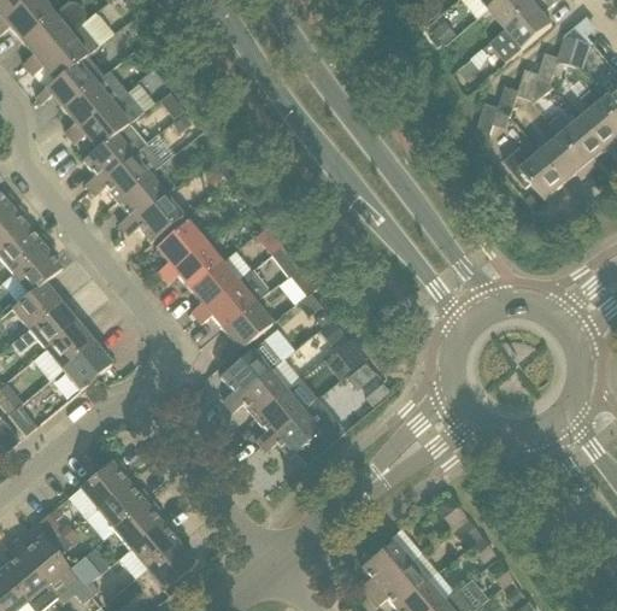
[(51,13),(40,0),(27,0),(0,23),(0,33),(10,25),(21,40),(51,13)]
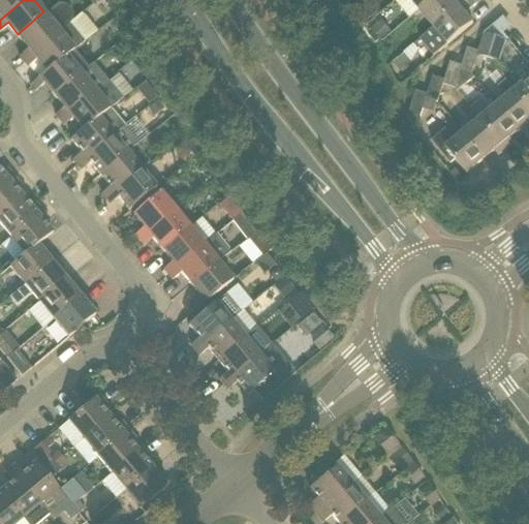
[(0,0),(0,20),(23,0),(0,0)]
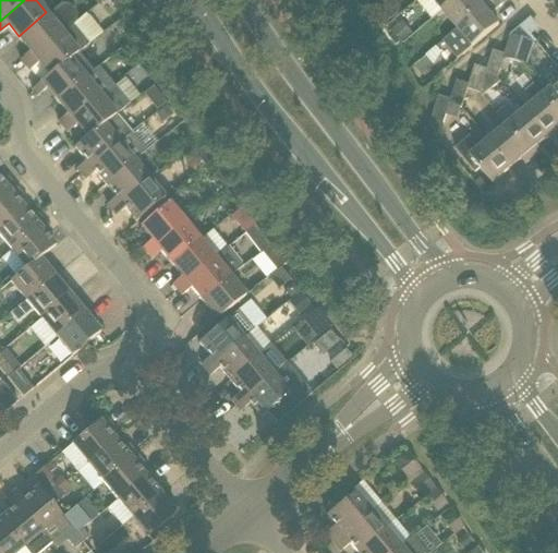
[(25,61),(61,31),(76,19),(76,10),(70,1),(61,0),(46,12),(19,36),(29,48),(20,56),(25,61)]
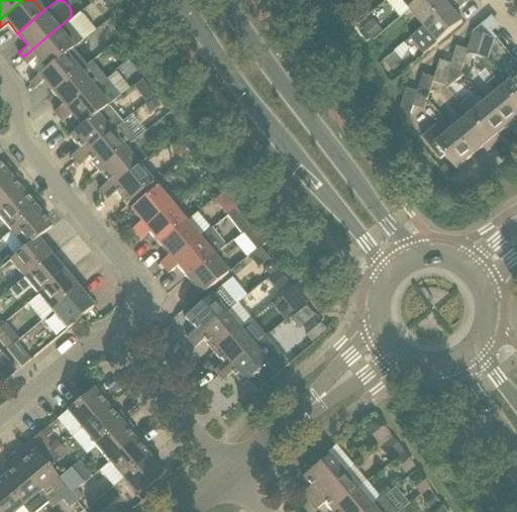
[(422,23),(450,0),(417,0),(409,7),(422,23)]
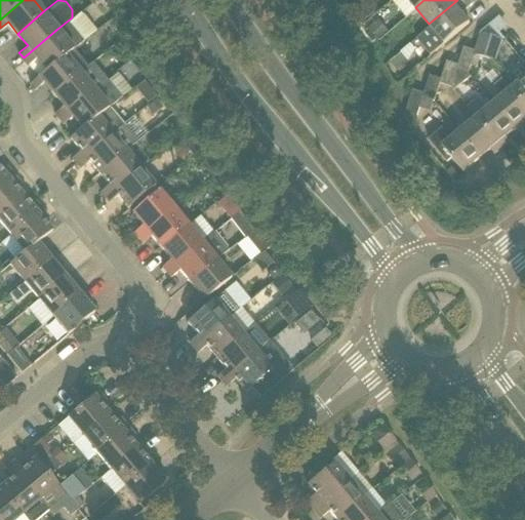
[(457,0),(429,24),(430,25),(417,36),(431,50),(471,20),(461,9),(474,0),(457,0)]
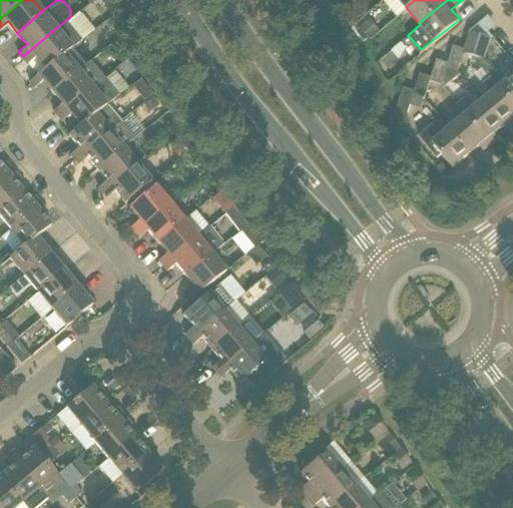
[(63,51),(89,31),(74,13),(70,17),(56,28),(23,56),(27,61),(35,54),(45,66),(63,51)]
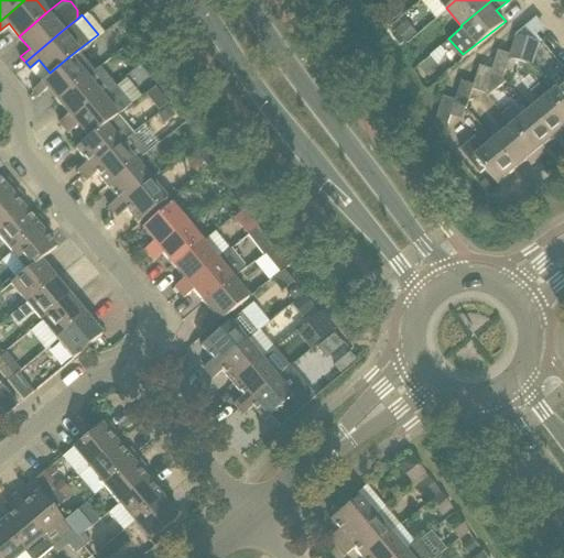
[(396,28),(405,40),(416,30),(407,18),(396,28)]
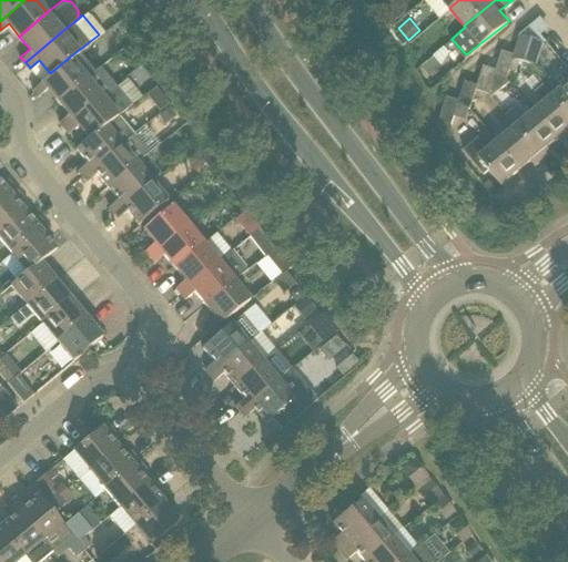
[(408,40),(418,52),(430,42),(419,30),(408,40)]
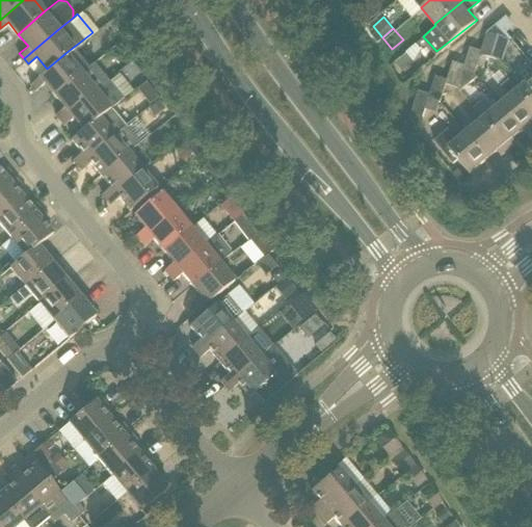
[(486,54),(493,56),(503,59),(510,37),(487,30),(482,48),(480,53),(486,54)]
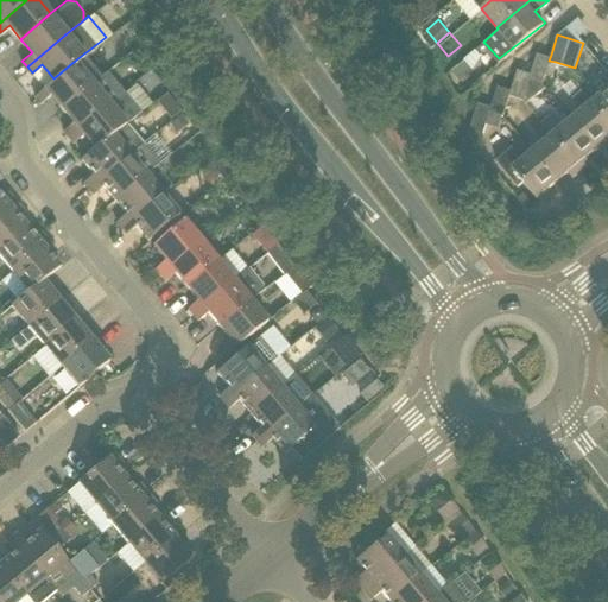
[(544,81),(546,71),(553,74),(556,62),(549,61),(551,55),(538,51),(531,71),(530,77),(543,82),(544,81)]
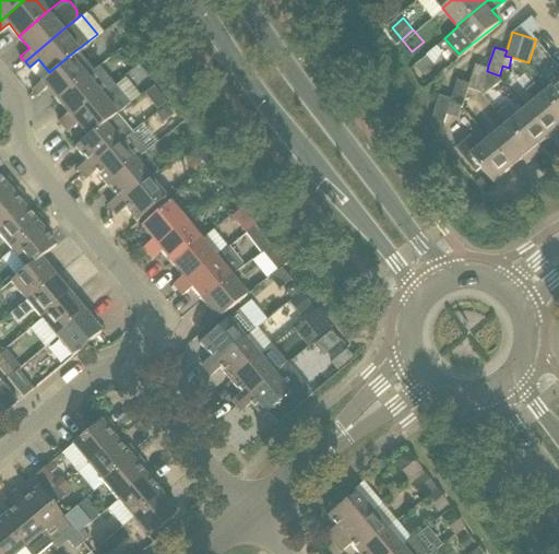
[(421,71),(431,59),(432,58),(427,52),(415,62),(421,71)]
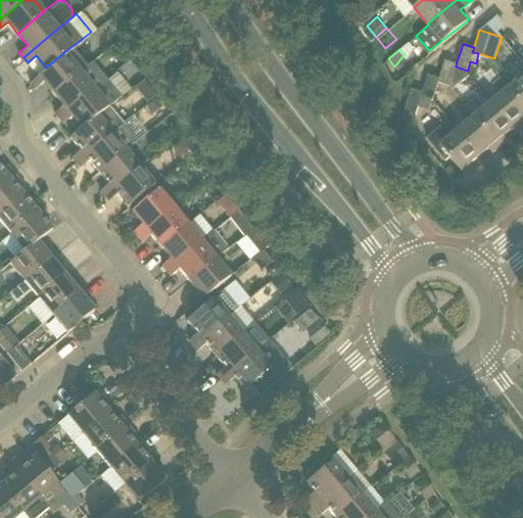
[(46,67),(30,81),(35,87),(43,80),(53,92),(79,69),(64,52),(46,67)]
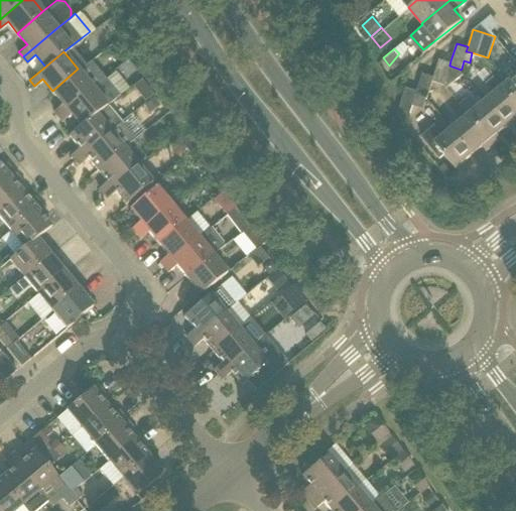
[(444,83),(444,81),(447,85),(464,72),(462,69),(461,70),(449,66),(450,60),(439,56),(433,75),(432,79),(433,79),(444,83)]
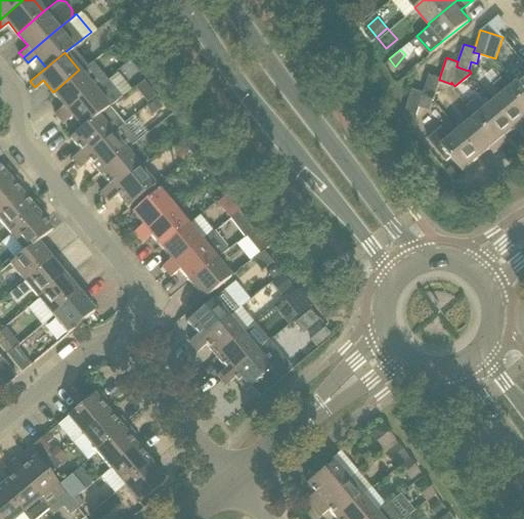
[(92,59),(80,71),(79,70),(53,92),(62,103),(54,111),(58,116),(105,76),(92,59)]
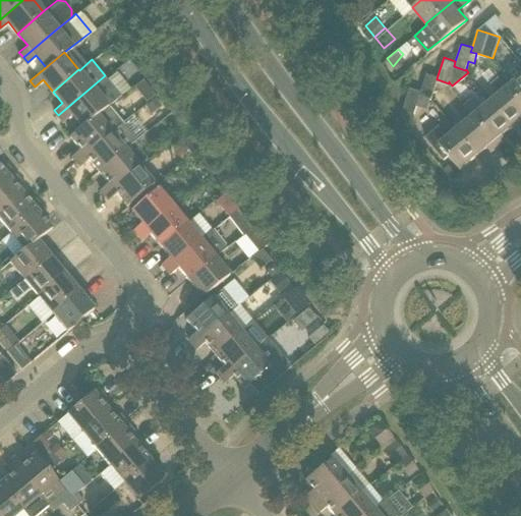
[(146,71),(138,61),(137,61),(130,67),(137,77),(143,72),(146,71)]
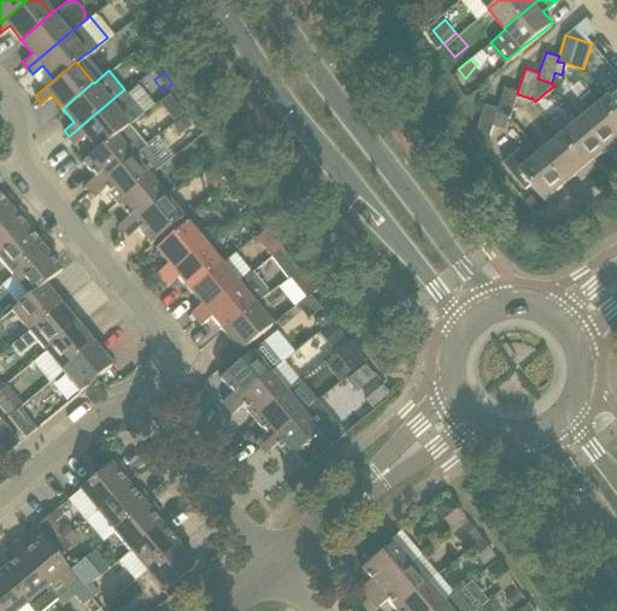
[(498,111),(512,115),(518,94),(517,94),(518,89),(505,84),(499,106),(498,111)]
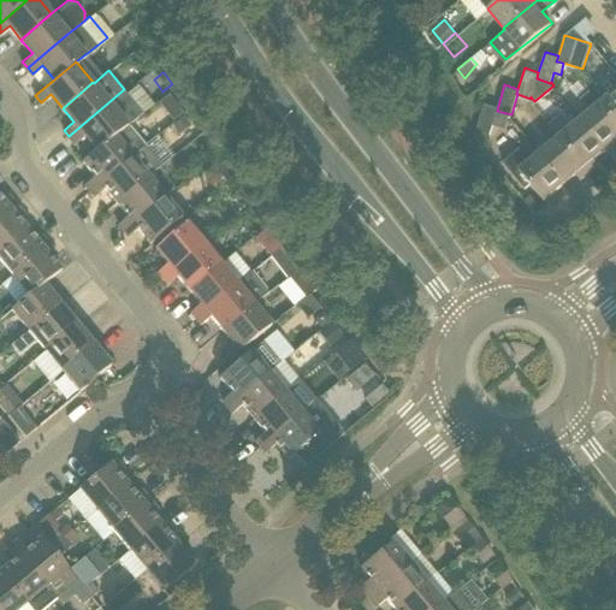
[(615,87),(600,101),(615,120),(615,87)]
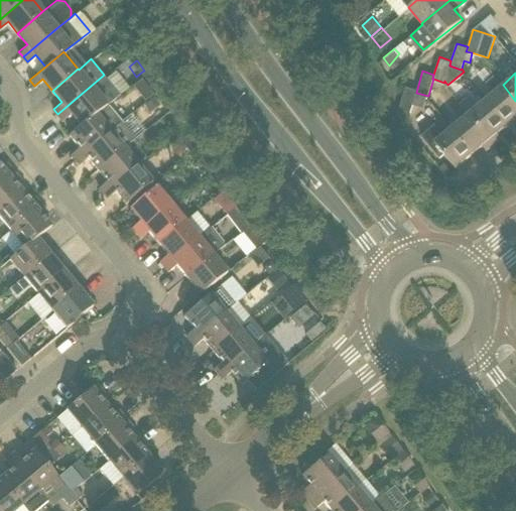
[(104,75),(57,114),(61,119),(71,112),(80,124),(81,124),(97,111),(108,102),(108,103),(120,94),(104,75)]
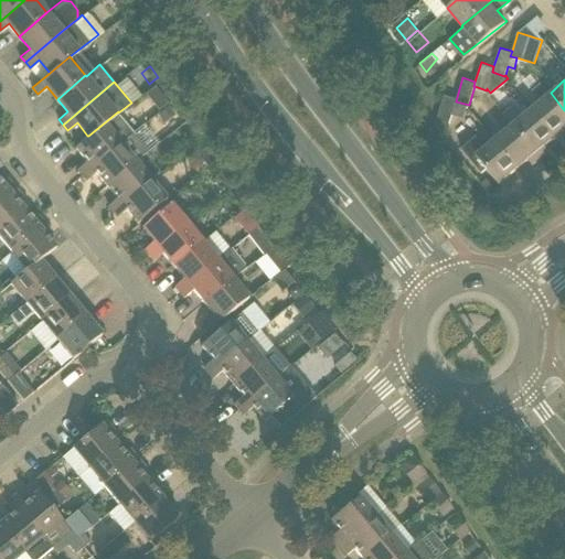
[(555,136),(564,127),(564,110),(551,93),(541,82),(532,88),(542,100),(532,108),(555,136)]
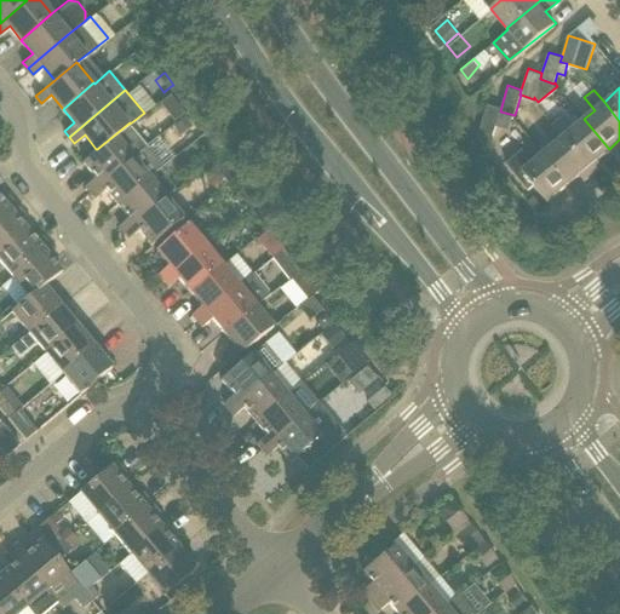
[(480,128),(480,131),(481,133),(494,149),(497,148),(500,133),(494,132),(500,112),(501,107),(488,102),(480,128)]
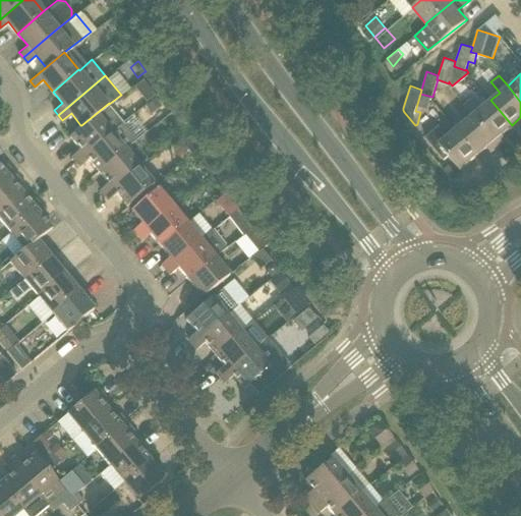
[(151,111),(161,103),(156,96),(146,104),(151,111)]
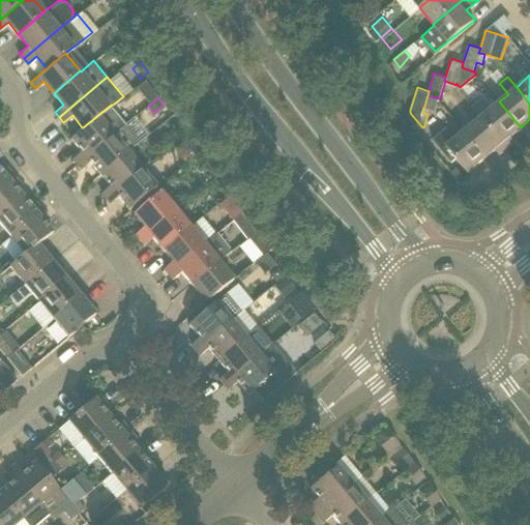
[(510,135),(521,127),(499,101),(490,109),(481,97),(472,105),(481,116),(482,115),(507,145),(514,139),(510,135)]
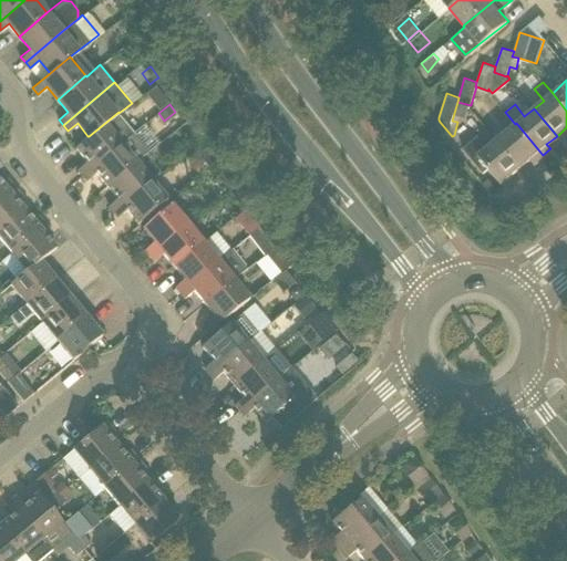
[(78,167),(82,173),(133,131),(119,113),(119,112),(106,122),(89,136),(88,136),(75,146),(88,159),(78,167)]
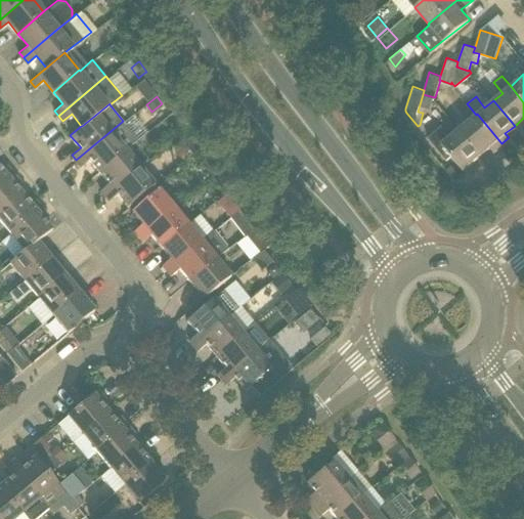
[(460,128),(481,154),(489,146),(493,150),(501,143),(477,114),(476,115),(460,128)]
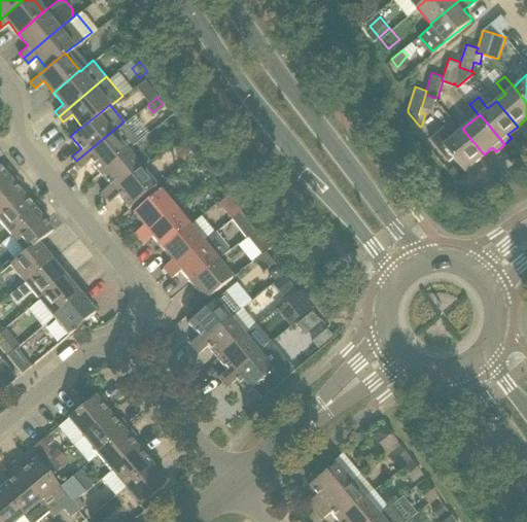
[(444,144),(465,170),(461,173),(454,165),(449,169),(459,181),(462,178),(463,179),(469,174),(468,173),(477,167),(473,163),(484,154),(462,129),(455,120),(437,136),(444,144)]
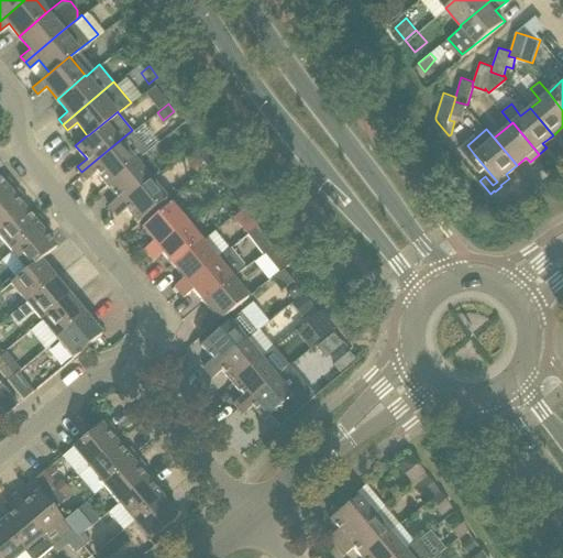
[(81,172),(87,177),(96,170),(106,183),(134,159),(144,151),(146,150),(132,130),(81,172)]
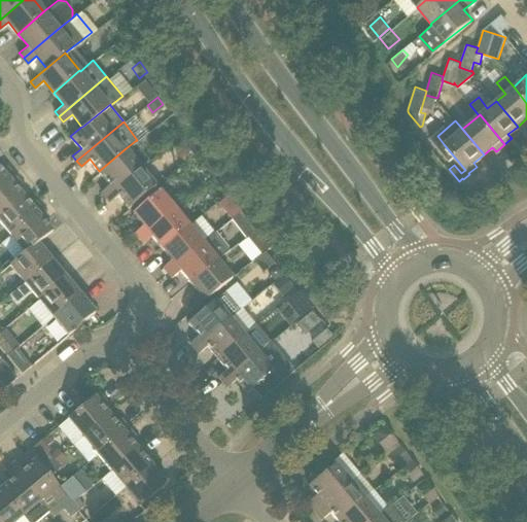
[(159,134),(165,142),(172,136),(165,128),(159,134)]
